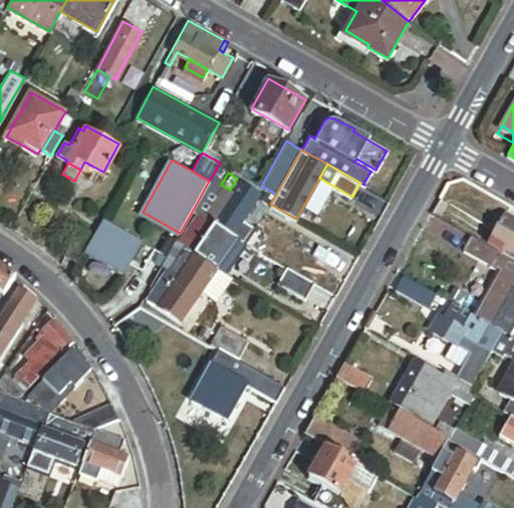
[(213,175),(209,181),(192,212),(202,218),(221,185),(223,181),(213,175)]
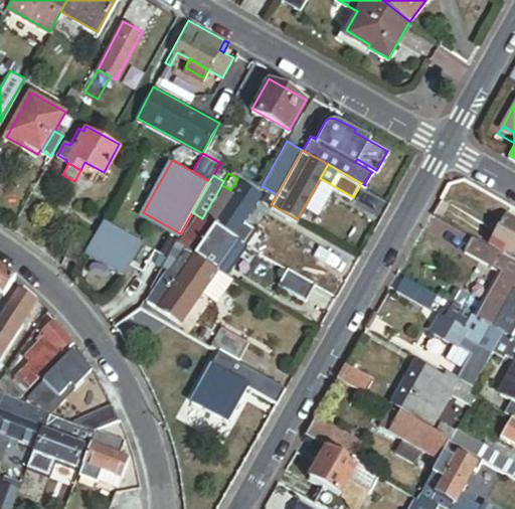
[(221,185),(202,218),(204,219),(237,238),(244,242),(254,225),(241,218),(258,190),(237,178),(230,190),(221,185)]
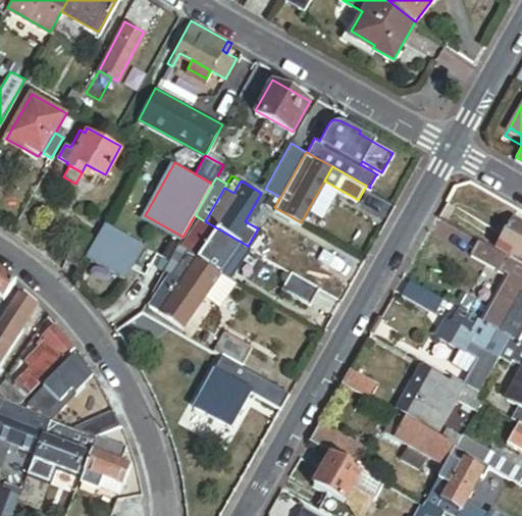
[(274,207),(280,197),(271,192),(265,202),(274,207)]
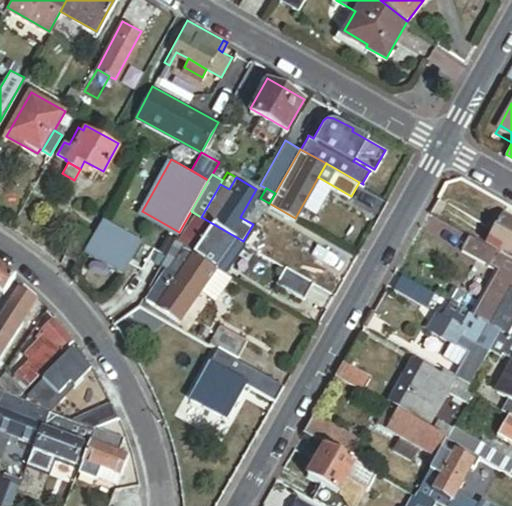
[(511,217),(501,212),(486,239),(511,253),(511,217)]
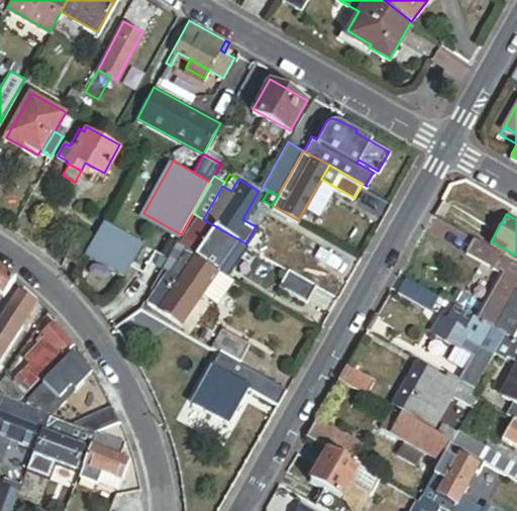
[(85,252),(123,273),(141,240),(103,220),(85,252)]
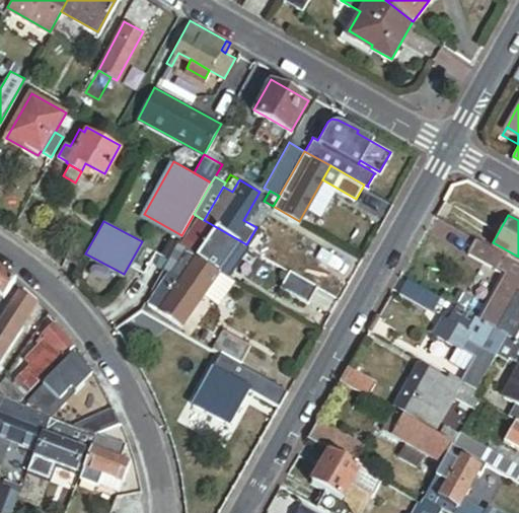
[(203,244),(197,252),(205,259),(220,269),(239,240),(206,221),(194,237),(203,244)]
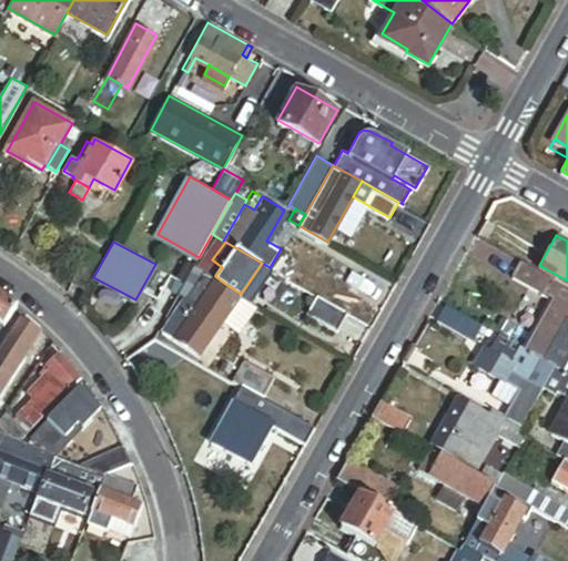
[(101,261),(89,254),(74,279),(87,286),(101,261)]
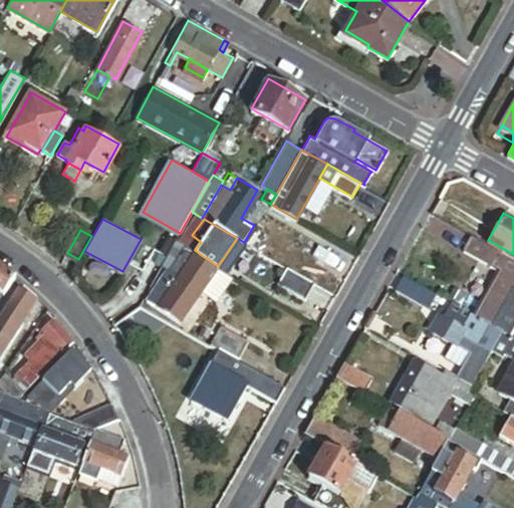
[(513,257),(472,234),(463,249),(513,278),(513,286),(496,276),(474,315),(501,331),(508,335),(513,323),(513,257)]
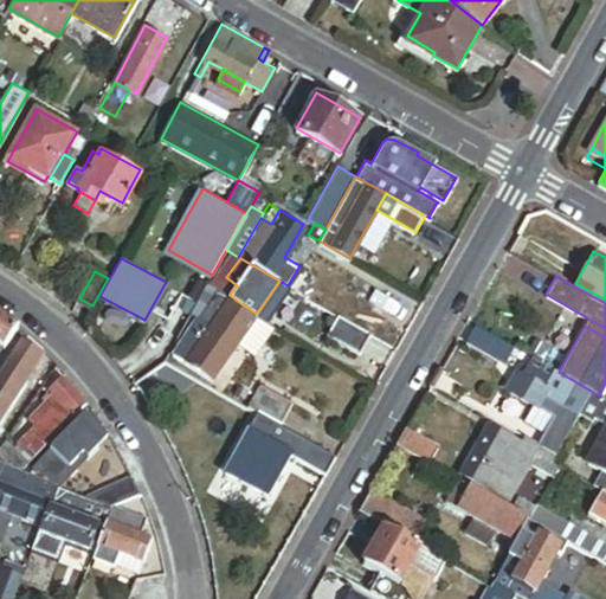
[(178,334),(199,297),(187,290),(167,328),(178,334)]
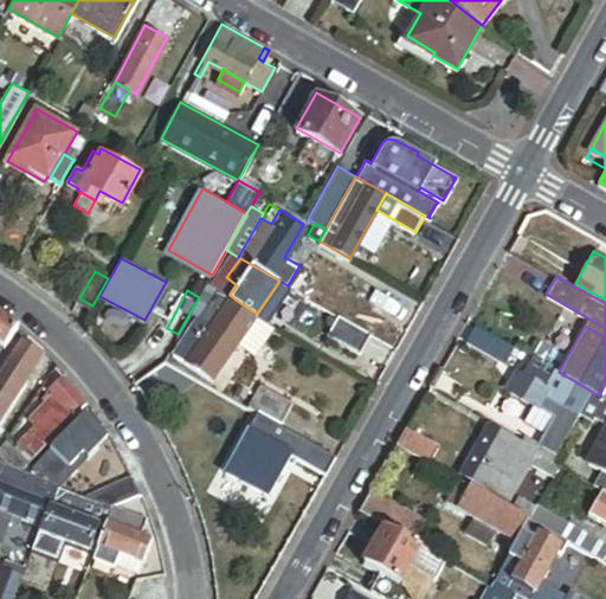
[(239,302),(230,295),(220,308),(212,302),(201,316),(199,315),(181,341),(193,349),(187,358),(213,377),(238,341),(245,346),(252,335),(245,330),(257,314),(239,302)]
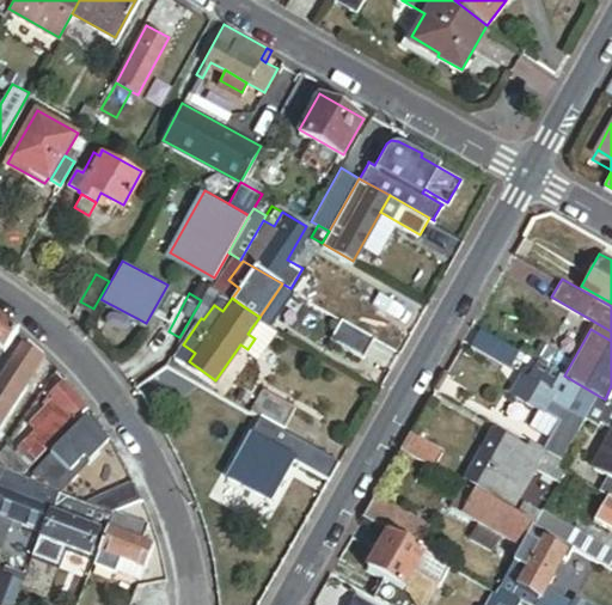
[(0,317),(0,316),(0,346),(5,349),(19,330),(0,317)]
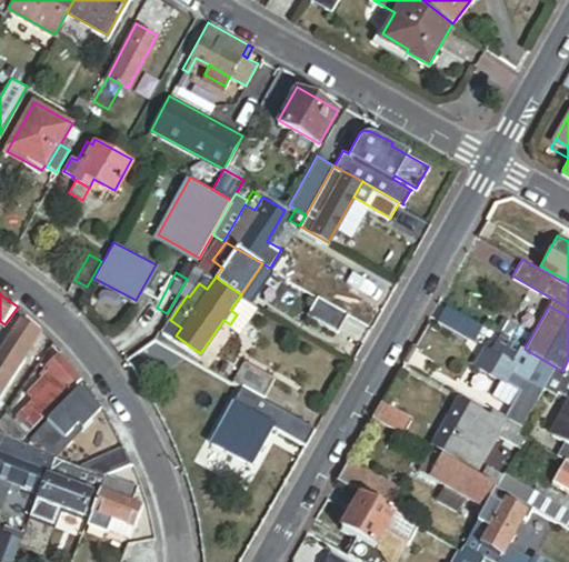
[(339,329),(349,311),(318,293),(308,312),(339,329)]
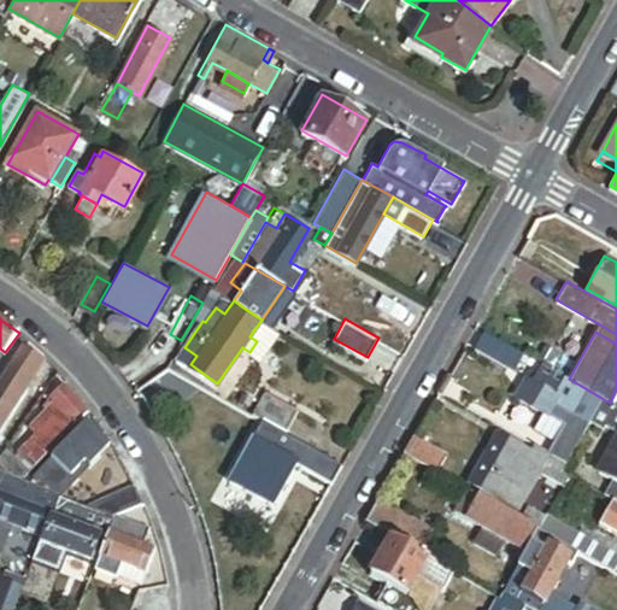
[(42,352),(27,339),(0,387),(0,391),(19,402),(28,385),(25,382),(42,352)]
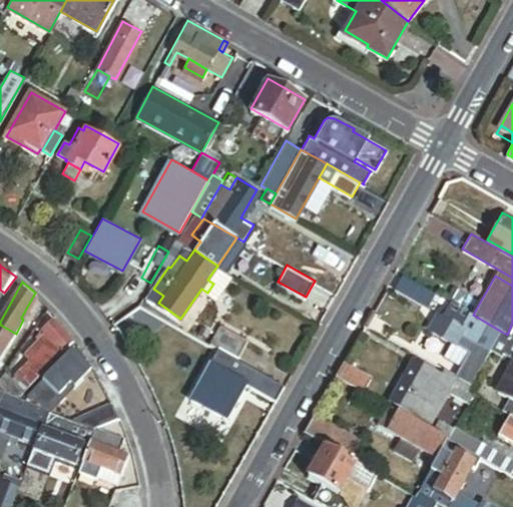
[(148,296),(158,303),(163,296),(153,289),(148,296)]
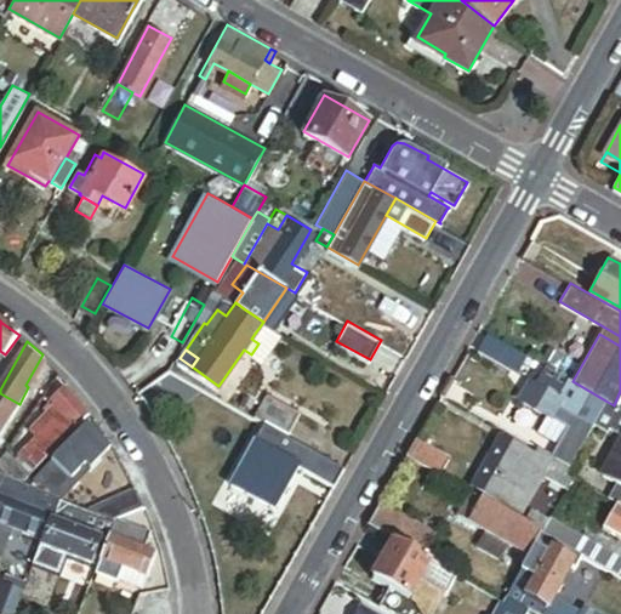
[(605,401),(573,381),(540,363),(520,398),(546,413),(565,424),(554,441),(548,454),(556,459),(569,465),(593,422),(605,401)]
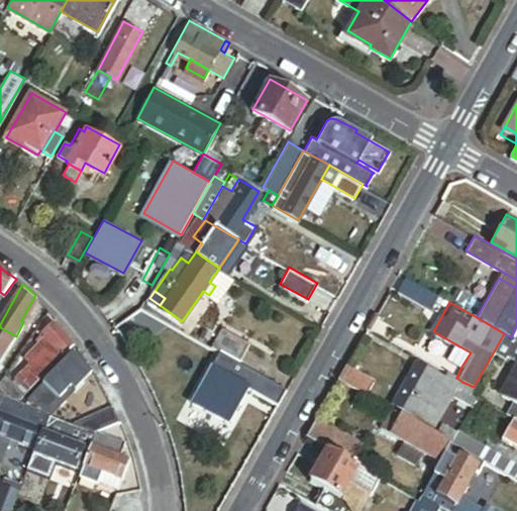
[(174,323),(152,311),(146,322),(168,333),(169,332),(174,323)]
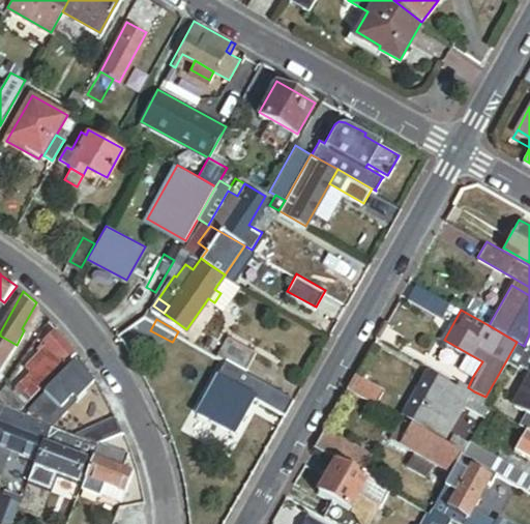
[(19,411),(77,350),(55,328),(42,340),(47,344),(27,366),(33,372),(15,391),(2,405),(19,411)]
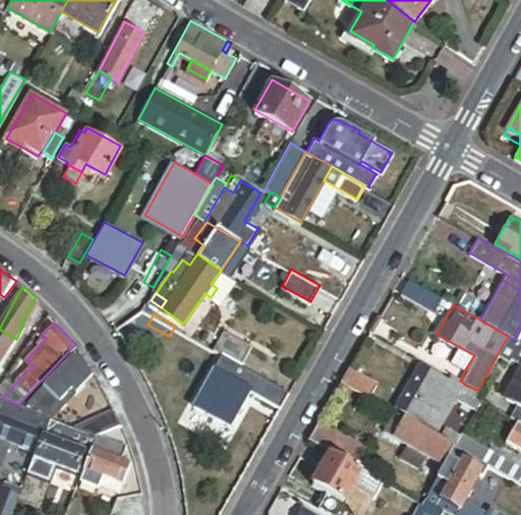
[(175,326),(170,335),(198,350),(204,342),(175,326)]
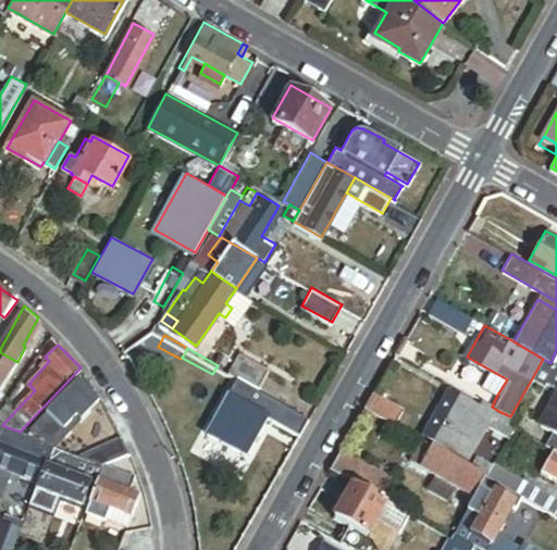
[(231,373),(259,388),(271,369),(240,351),(230,372),(231,373)]
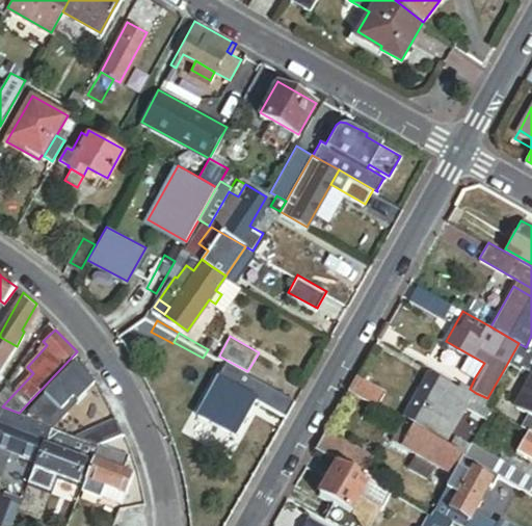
[(0,337),(0,368),(17,346),(0,337)]
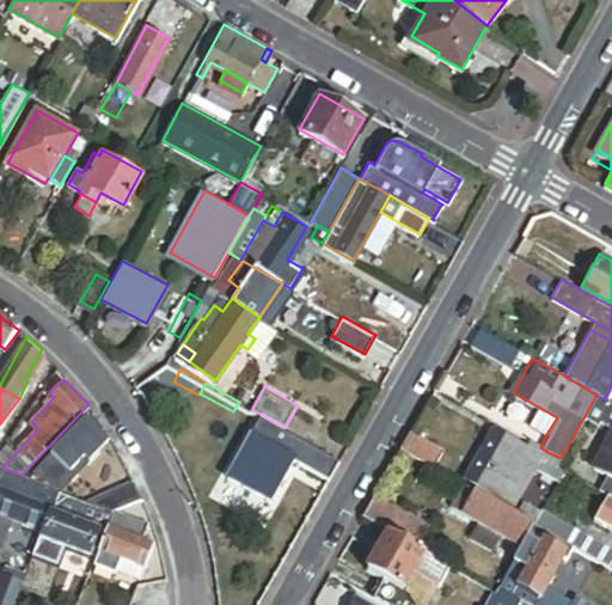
[(611,402),(605,399),(597,395),(585,416),(598,425),(611,402)]
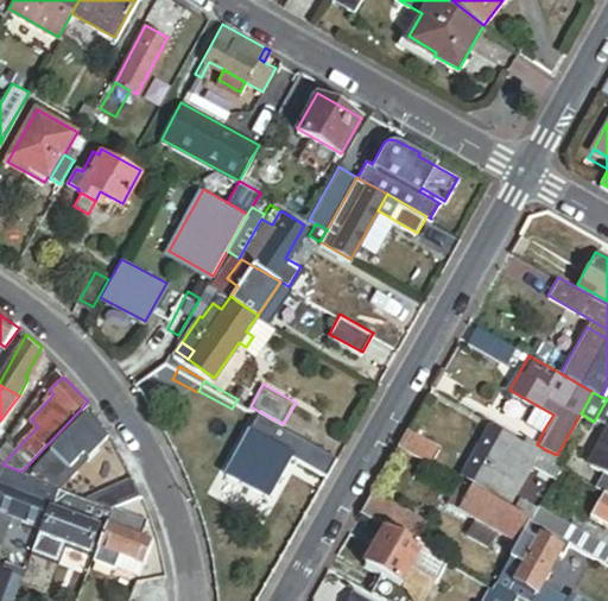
[(251,406),(238,399),(232,409),(246,417),(252,407),(251,406)]
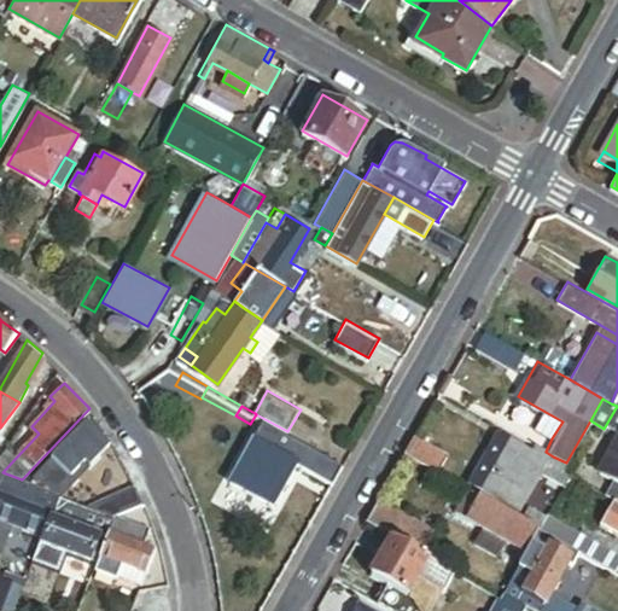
[(563,422),(543,411),(534,428),(552,438),(563,422)]
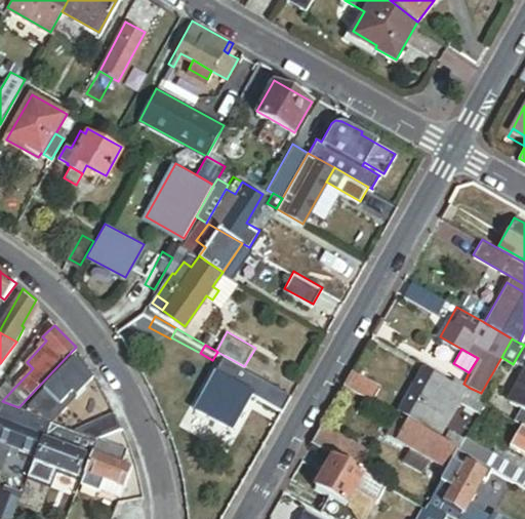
[(257,394),(283,408),(291,393),(244,366),(217,352),(212,360),(219,364),(255,385),(260,388),(257,394)]
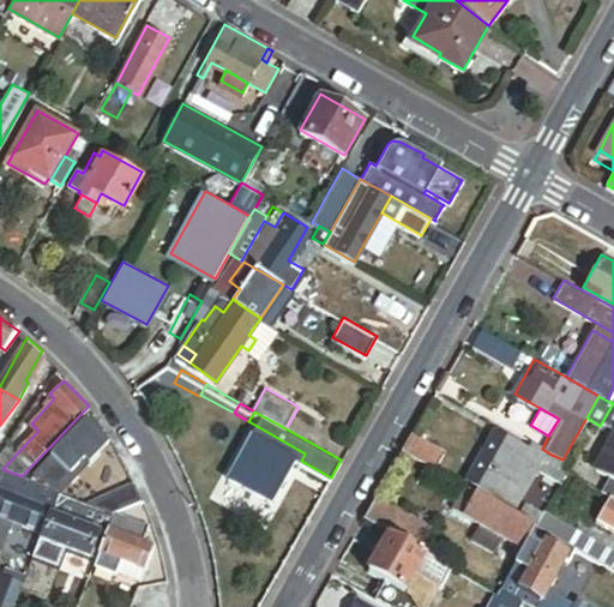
[(109,439),(86,418),(38,467),(61,488),(109,439)]
